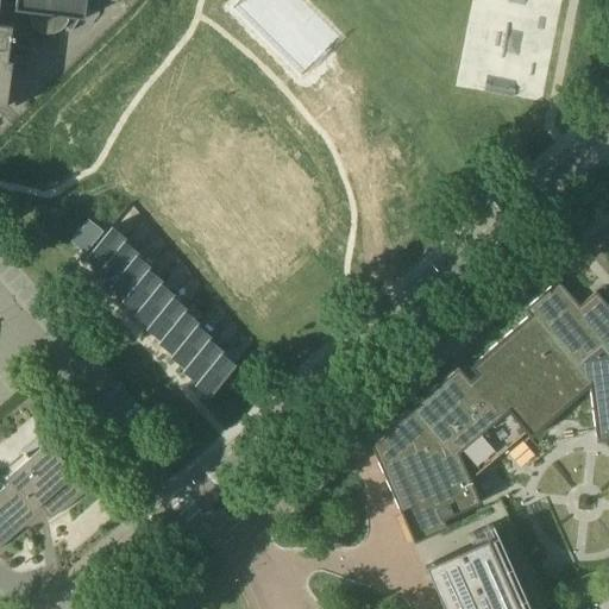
[(0,0),(0,105),(5,73),(13,73),(24,75),(26,57),(13,56),(13,60),(6,60),(13,5),(0,2),(0,0),(14,0),(13,11),(29,13),(27,16),(29,19),(29,23),(31,25),(32,29),(36,31),(38,33),(42,35),(45,36),(49,36),(52,36),(56,35),(58,33),(62,31),(64,29),(66,27),(70,32),(79,19),(83,19),(85,0),(104,0),(117,1),(117,0),(0,0)]
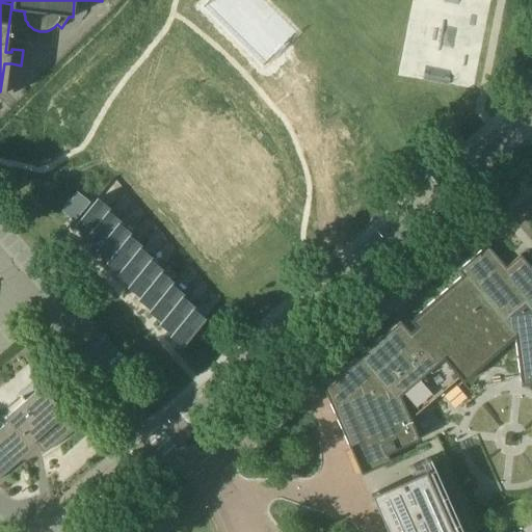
[(77,192),(61,211),(70,218),(74,221),(89,203),(77,192)]
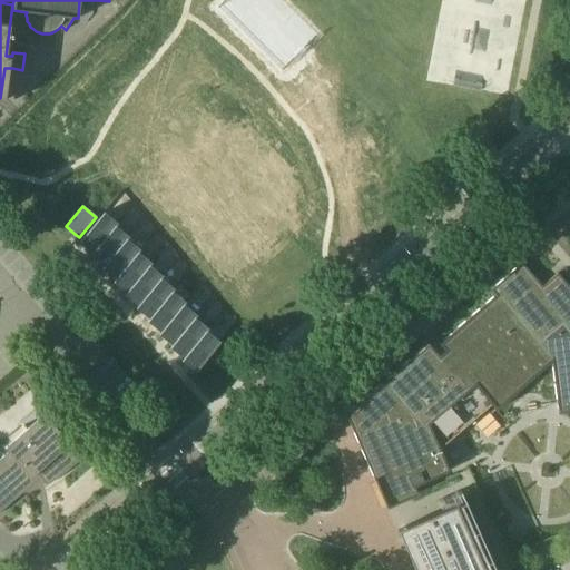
[(104,214),(82,239),(95,251),(91,253),(92,254),(117,224),(117,223),(116,224),(104,214)]
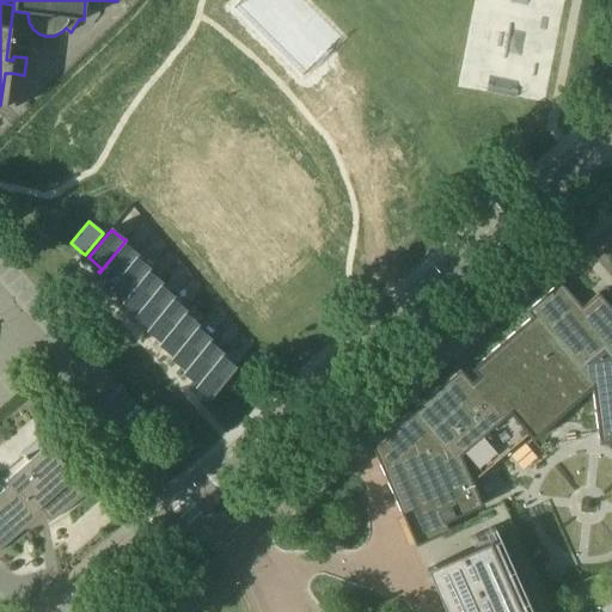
[(126,240),(99,273),(101,271),(114,282),(111,286),(111,287),(139,254),(138,254),(136,255),(124,244),(127,240),(126,240)]
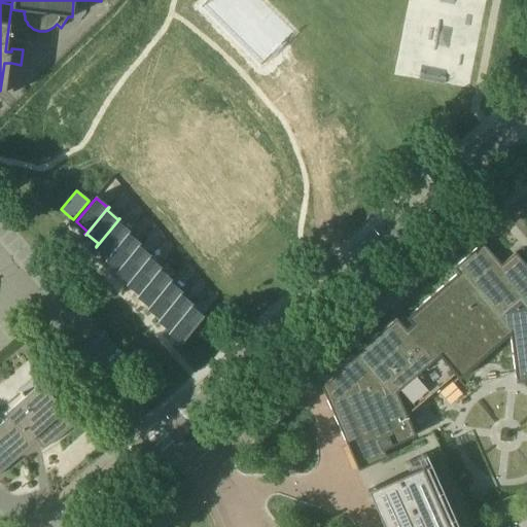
[(119,218),(96,247),(97,247),(97,246),(108,255),(106,258),(130,231),(129,231),(117,222),(119,219),(119,218)]
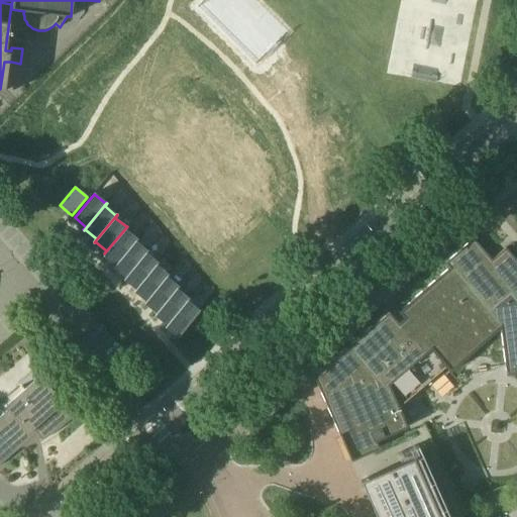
[(127,226),(104,253),(105,254),(105,253),(116,263),(114,266),(115,266),(137,238),(136,238),(125,229),(127,227),(127,226)]
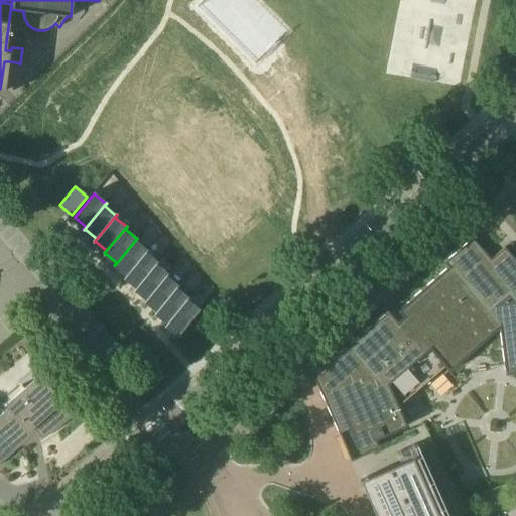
[(137,238),(115,265),(115,266),(116,265),(127,274),(124,277),(125,277),(147,250),(147,249),(146,250),(135,241),(138,238),(137,238)]
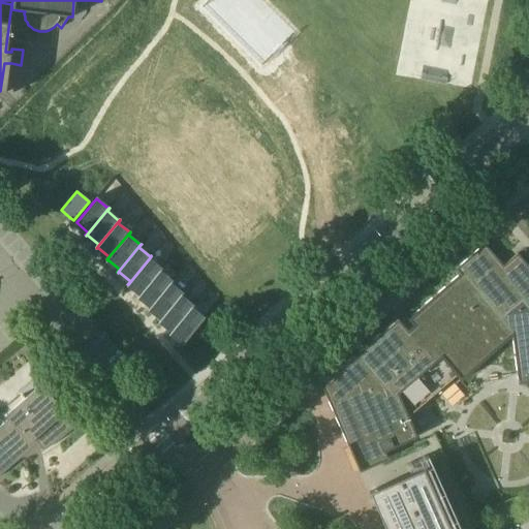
[(359,471),(387,458),(384,452),(416,437),(408,417),(457,376),(460,381),(511,337),(518,384),(528,382),(528,267),(517,253),(503,266),(485,244),(455,269),(460,274),(407,319),(412,325),(407,331),(397,319),(320,384),(348,447),(355,444),(358,450),(350,454),(359,471)]
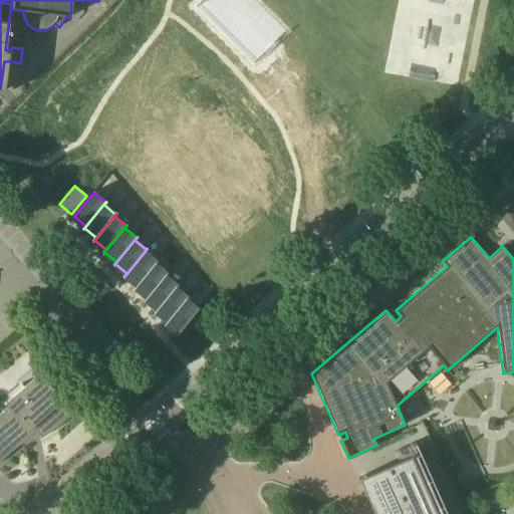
[(147,249),(124,276),(125,276),(137,285),(135,287),(135,288),(157,261),(157,260),(156,261),(145,252),(148,249),(147,249)]
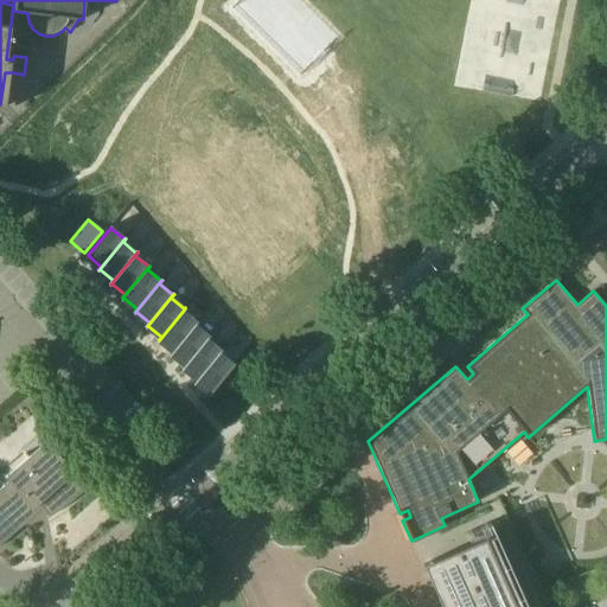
[(185,308),(159,340),(160,340),(160,339),(173,350),(171,353),(171,355),(198,321),(197,321),(196,323),(184,312),(186,308),(185,308)]
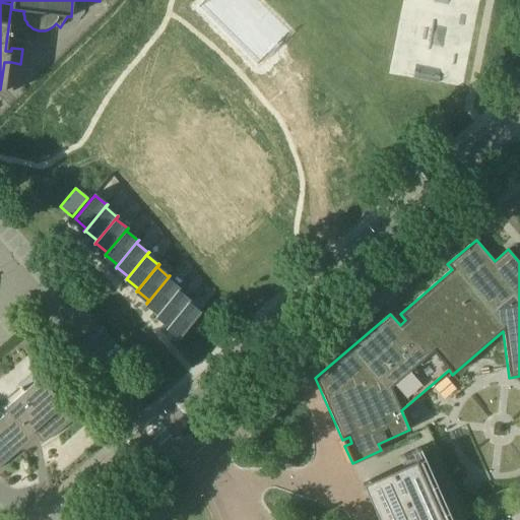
[(170,275),(146,304),(147,304),(147,303),(158,312),(156,315),(180,287),(179,287),(168,279),(170,276),(170,275)]
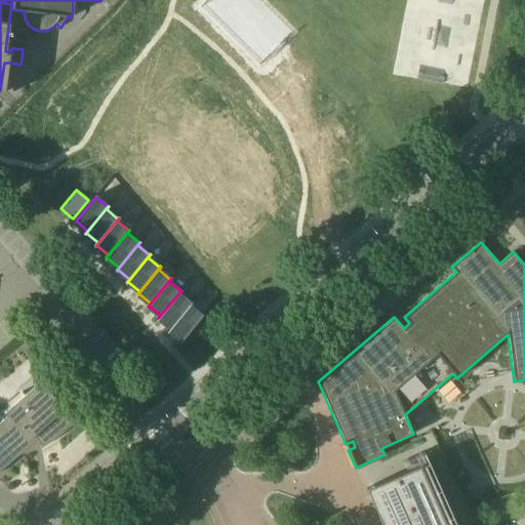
[(182,290),(158,318),(159,319),(160,318),(170,327),(168,330),(169,330),(192,303),(191,301),(191,303),(179,293),(182,291),(182,290)]
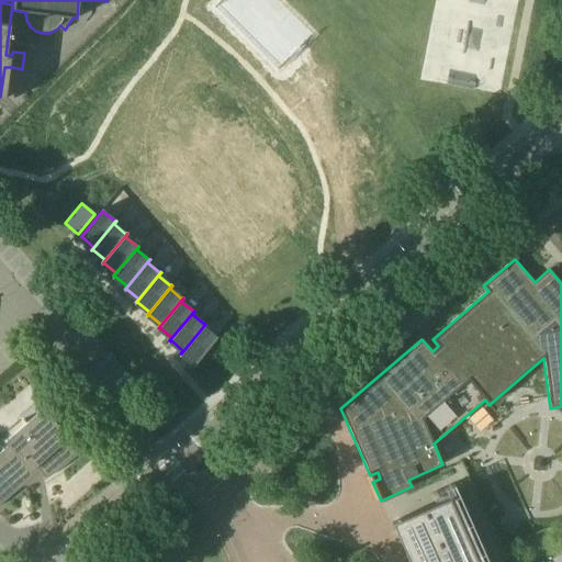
[(205,324),(181,353),(181,355),(182,353),(194,363),(191,367),(192,367),(217,337),(216,336),(215,337),(203,327),(206,324),(205,324)]
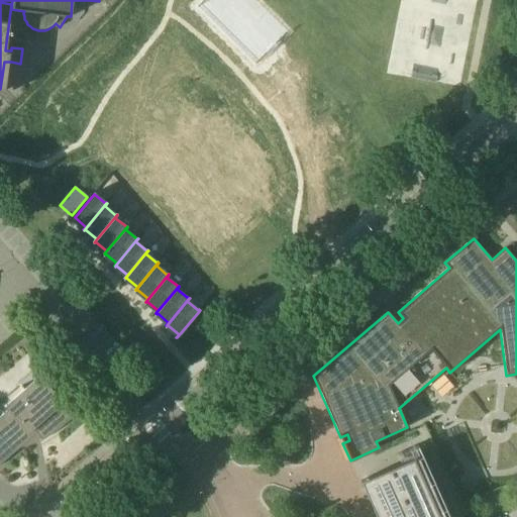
[(56,429),(71,417),(71,416),(70,417),(54,399),(56,397),(58,399),(59,398),(39,376),(4,406),(8,410),(0,416),(0,463),(35,433),(40,439),(39,440),(56,429)]
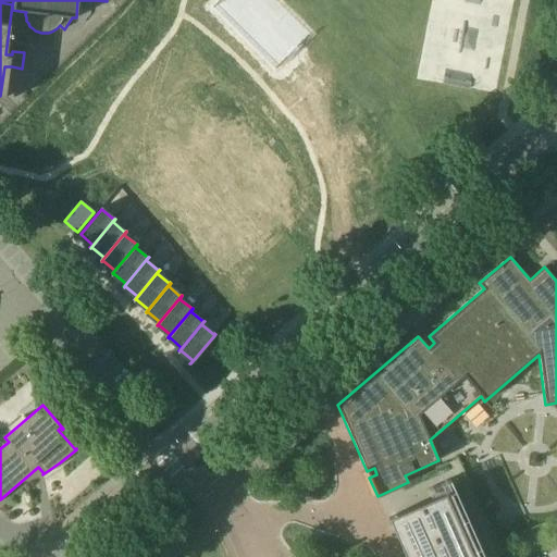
[(514,424),(519,441),(534,435),(529,419),(514,424)]
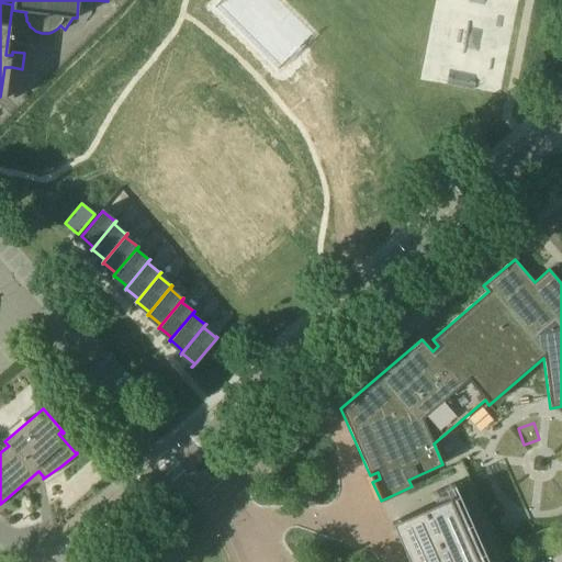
[(435,503),(398,519),(417,561),(476,561),(449,498),(448,497),(436,503),(435,503)]
